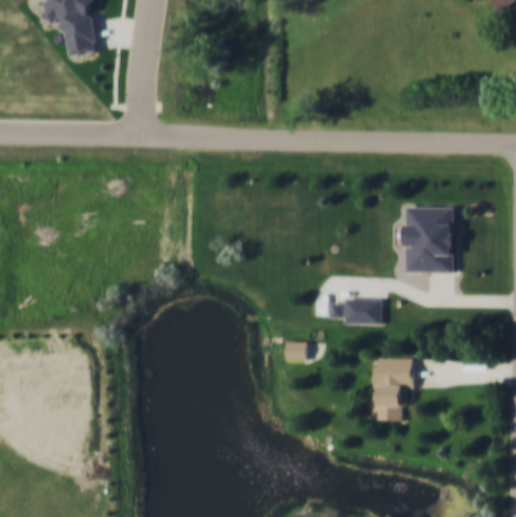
[(101,0),(99,4),(101,5),(90,21),(94,24),(97,37),(99,49),(95,49),(97,58),(71,63),(67,39),(60,34),(64,27),(61,25),(57,33),(43,23),(48,16),(44,13),(53,0),(101,0)]
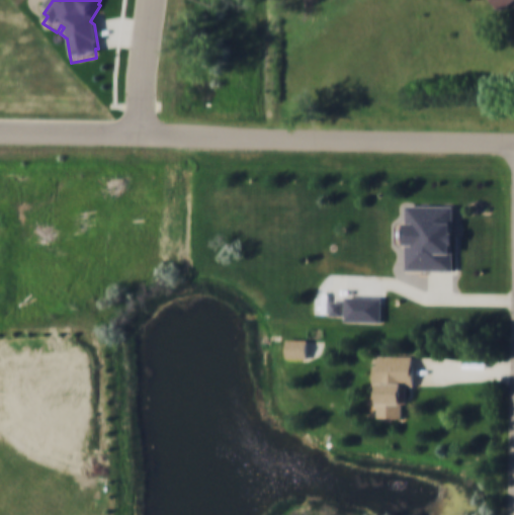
[(513,0),(513,4),(495,18),(481,0),(513,0)]
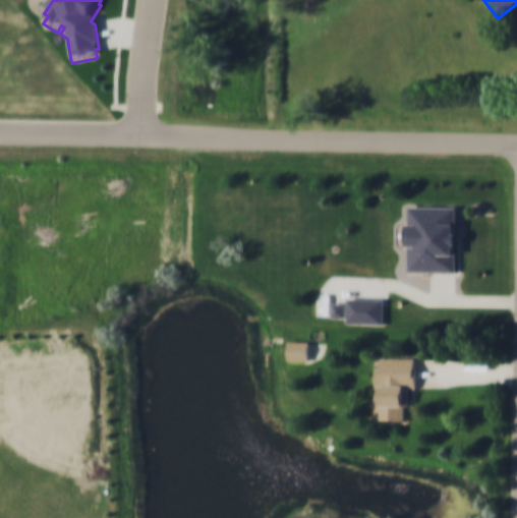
[(454,207),(403,207),(403,274),(454,275),(454,207)]
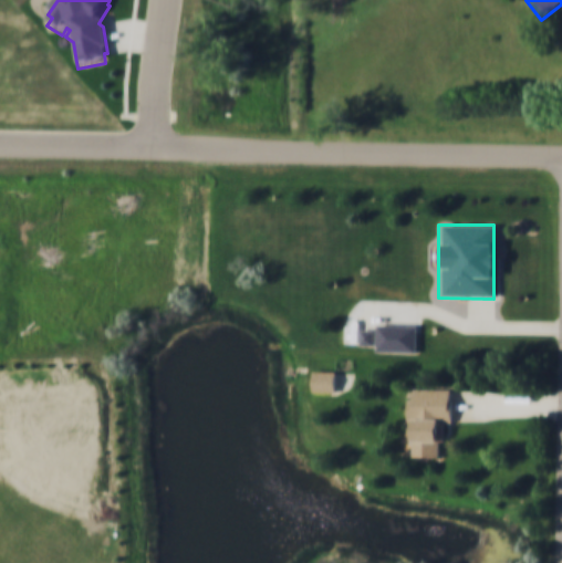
[(414,354),(414,325),(372,325),(372,333),(357,333),(357,346),(372,346),(372,354),(414,354)]
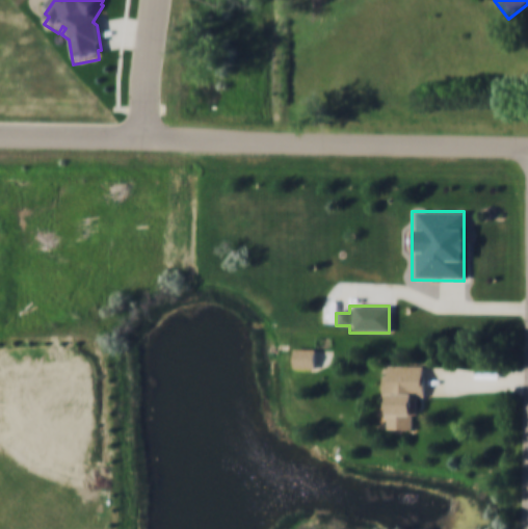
[(291,369),(312,369),(312,350),(291,350),(291,369)]
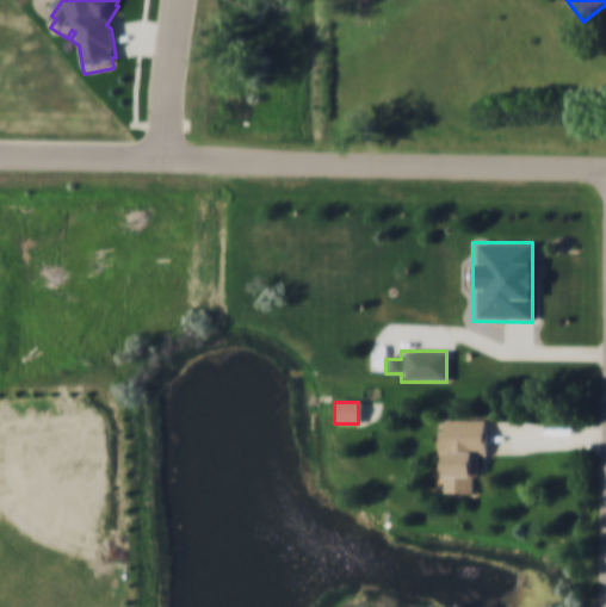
[(484,421),(438,421),(438,494),(471,494),(471,463),(484,463),(484,421)]
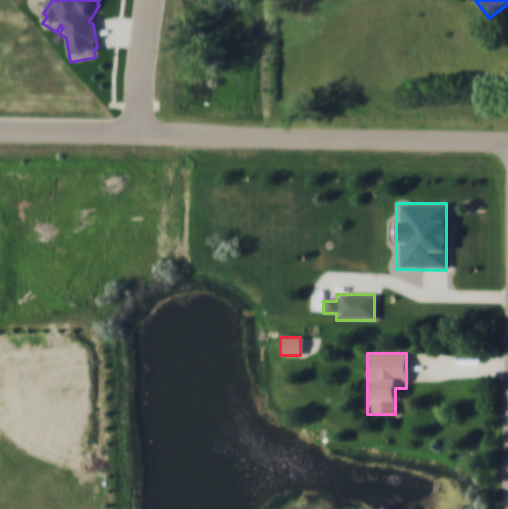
All buildings are outlined.
